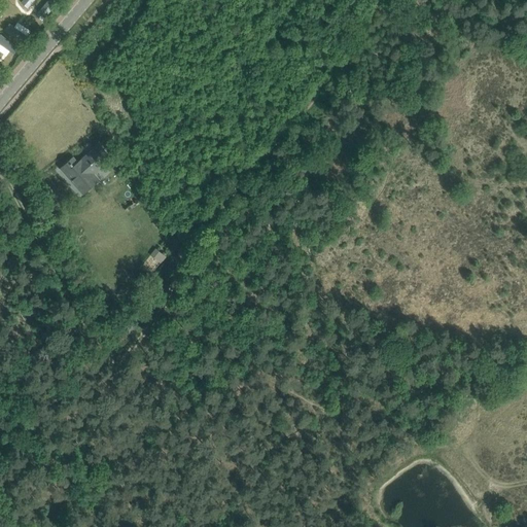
[(51,0),(48,0),(38,12),(44,18),(57,4),(51,0)]
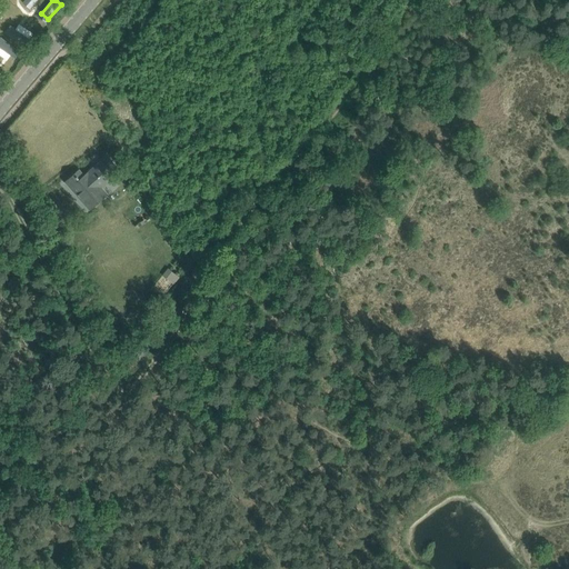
[(10,25),(6,32),(25,46),(30,38),(16,29),(10,25)]
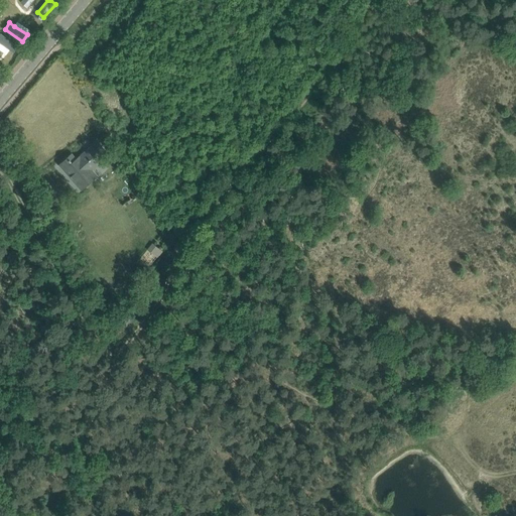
[(0,33),(0,34),(0,42),(10,49),(13,52),(18,46),(0,33)]
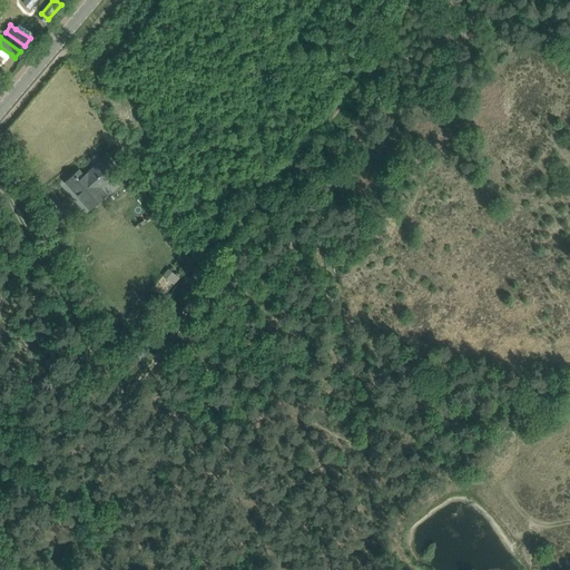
[(119,172),(115,165),(107,157),(80,180),(75,175),(67,182),(90,209),(107,195),(101,188),(119,172)]
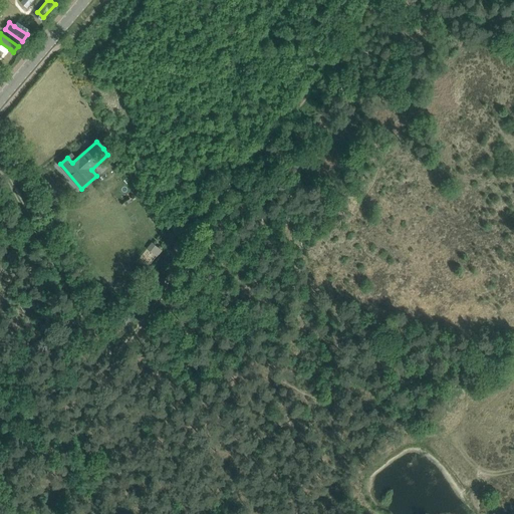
[(139,258),(149,267),(162,251),(151,243),(139,258)]
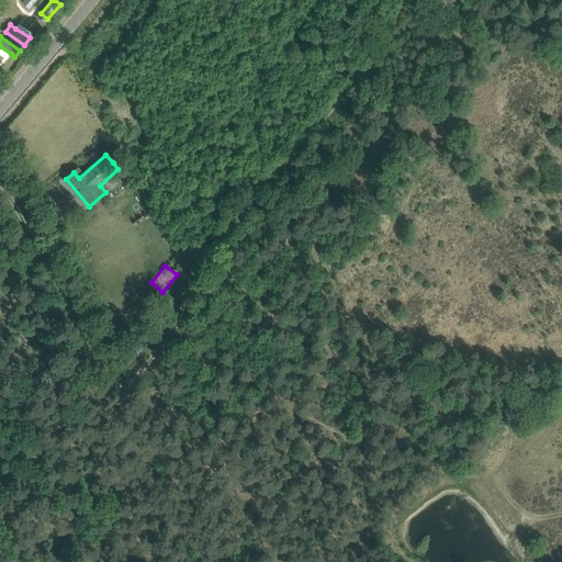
All buildings are outlined.
